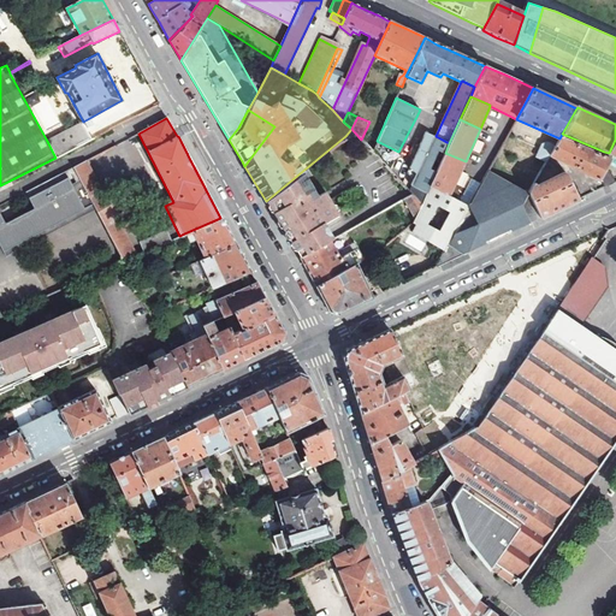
[(83,122),(47,141),(55,158),(93,140),(83,122)]
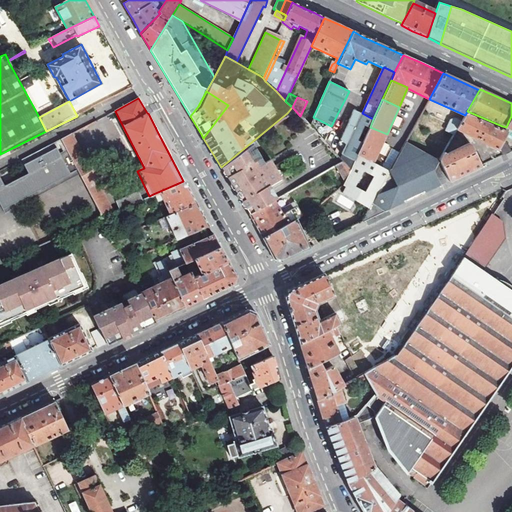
[(318,106),(307,101),(300,116),(309,124),(313,117),(318,106)]
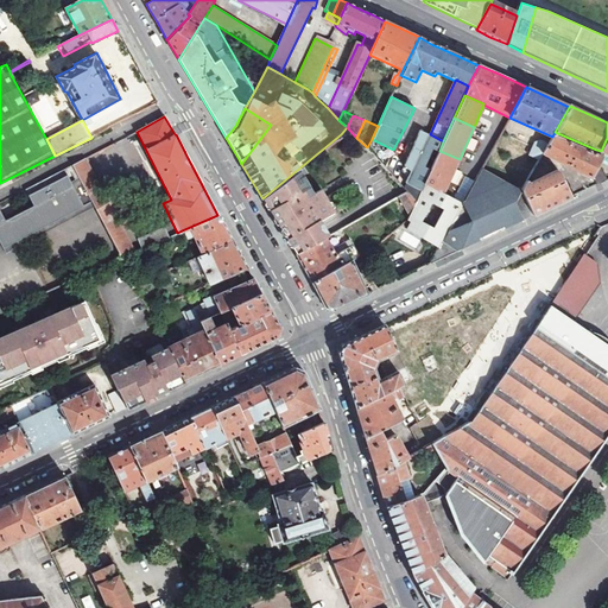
[(409,176),(404,184),(407,189),(417,200),(424,183),(439,151),(443,141),(430,134),(430,135),(420,131),(401,171),(409,176)]
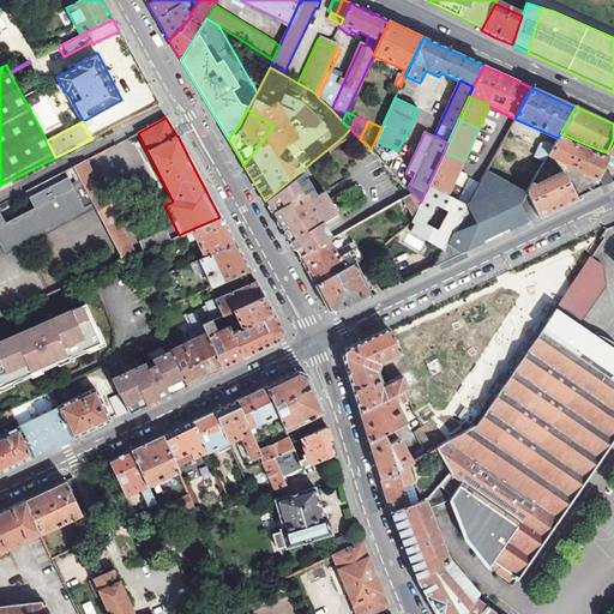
[(553,146),(548,156),(600,181),(603,187),(613,181),(606,169),(603,168),(608,158),(600,155),(559,136),(558,138),(553,146)]
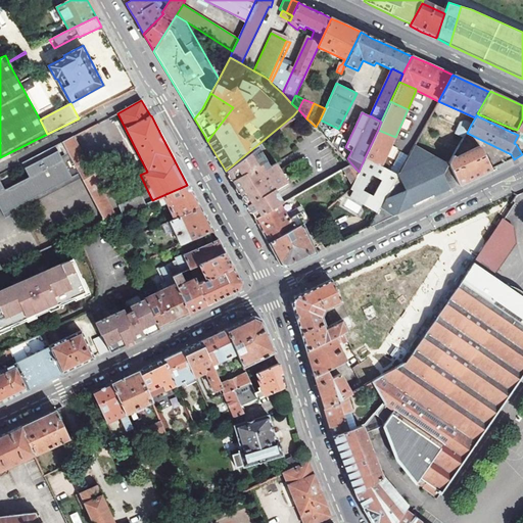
[(522,119),(517,130),(513,129),(511,132),(518,135),(520,132),(522,132),(522,119)]
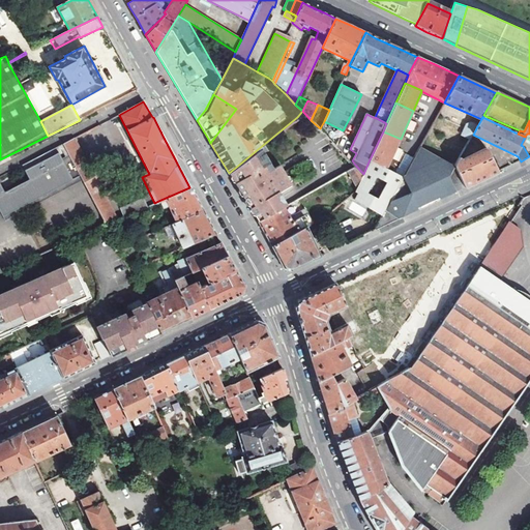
[(461,136),(470,140),(473,135),(477,126),(470,122),(465,125),(461,136)]
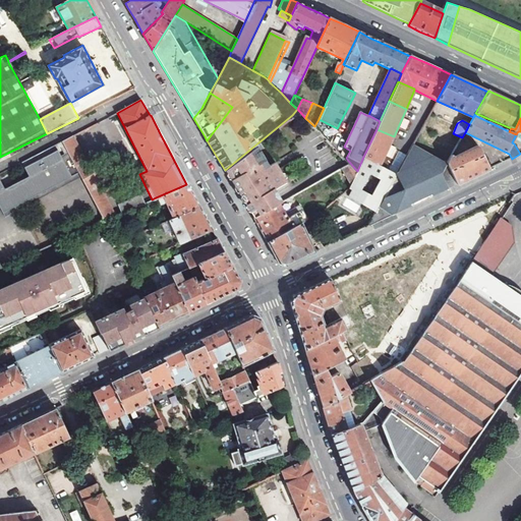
[(363,157),(381,165),(394,136),(377,129),(363,157)]
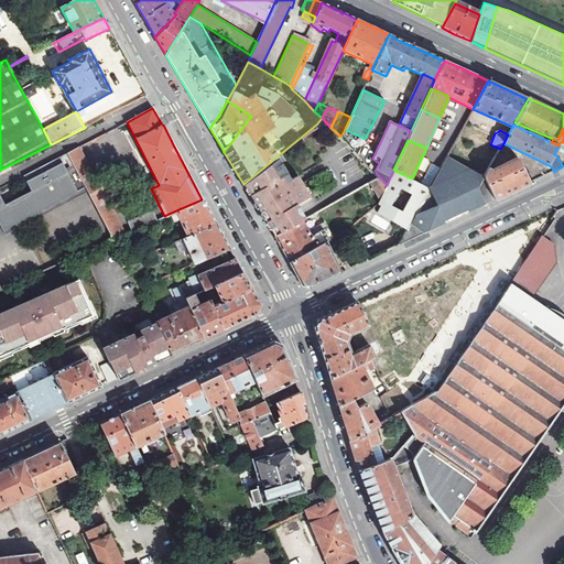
[(67,154),(85,187),(88,193),(112,239),(123,235),(106,202),(109,199),(96,175),(93,176),(78,148),(67,154)]
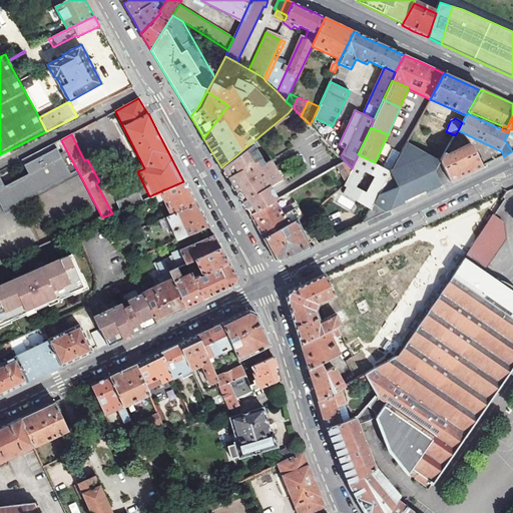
[(374,204),(386,211),(391,209),(441,185),(434,171),(440,161),(407,142),(392,170),(374,204)]
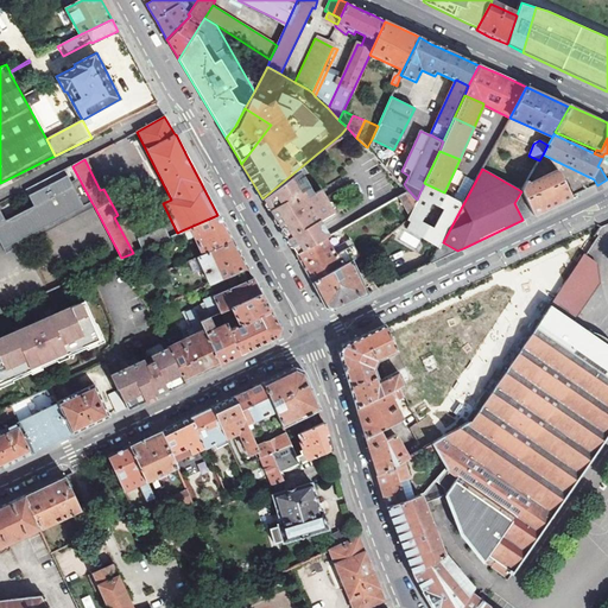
[(25,190),(33,207),(4,221),(0,211),(0,245),(4,253),(17,246),(14,241),(82,207),(64,170),(25,190)]
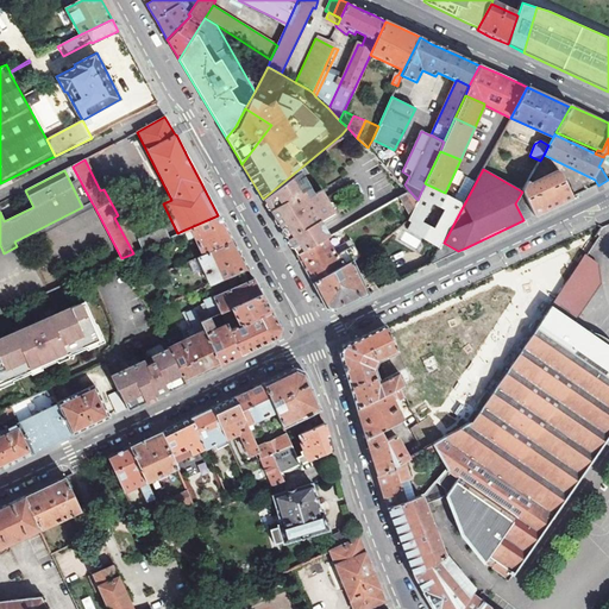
[(313,231),(322,225),(319,219),(333,211),(319,189),(312,194),(296,171),(263,199),(283,234),(293,228),(297,234),(311,226),(313,231)]
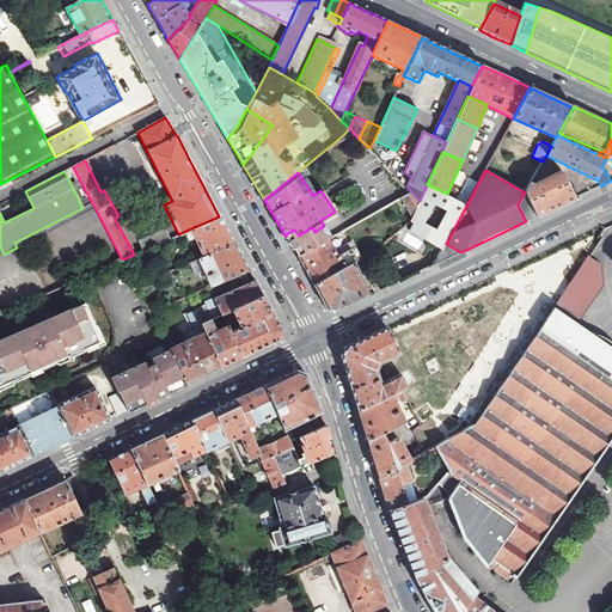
[(525,193),(538,216),(557,207),(576,199),(563,175),(560,172),(536,185),(531,182),(525,193)]
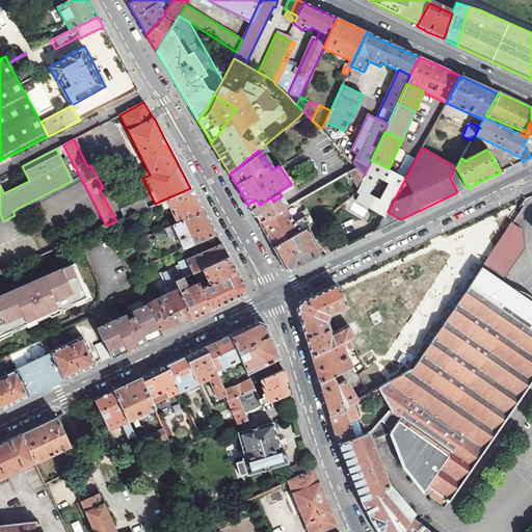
[(373,233),(400,219),(388,212),(406,177),(389,168),(371,160),(365,175),(360,187),(356,193),(357,193),(354,201),(381,216),(373,233)]
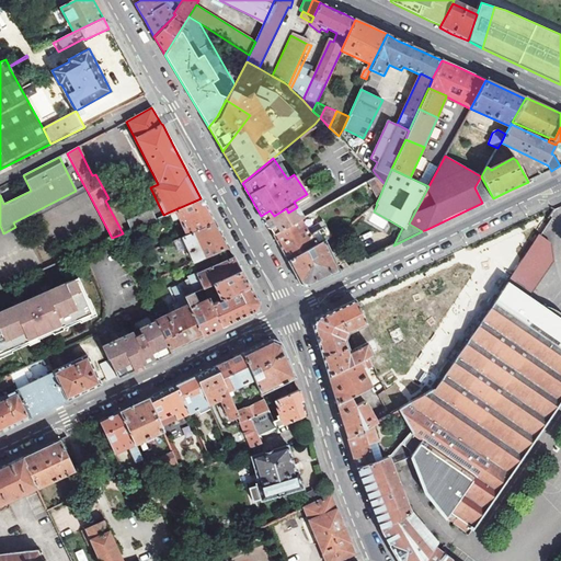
[(385,184),(376,174),(366,180),(379,197),(385,184)]
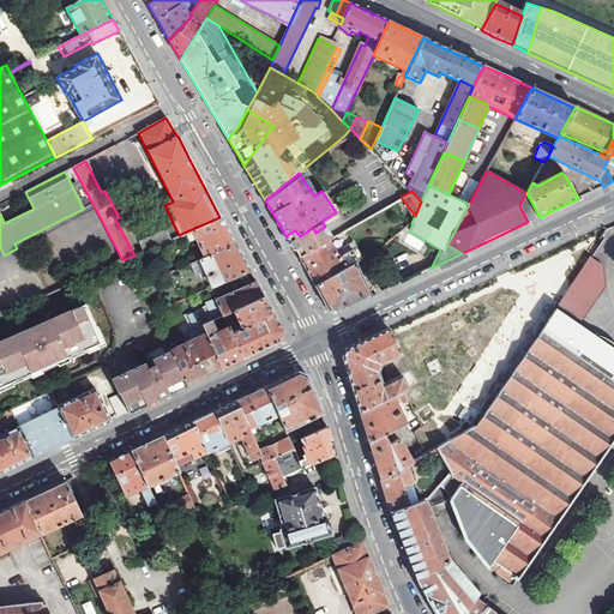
[(540,217),(527,193),(519,205),(528,222),(540,217)]
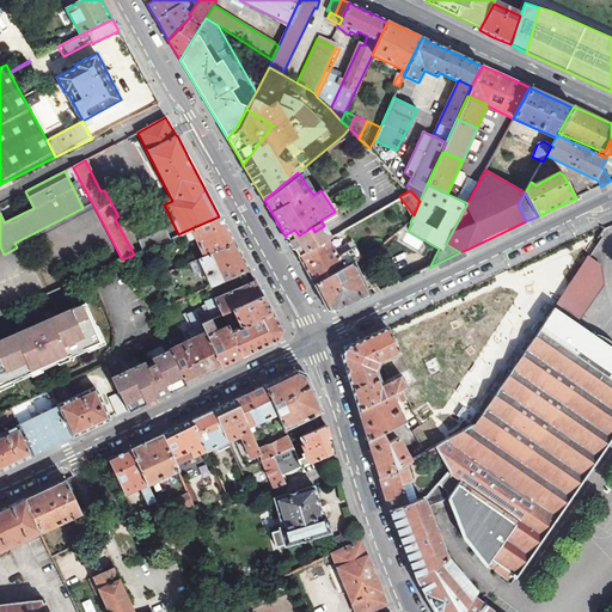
[(14,243),(17,248),(96,209),(92,203),(83,208),(14,243)]
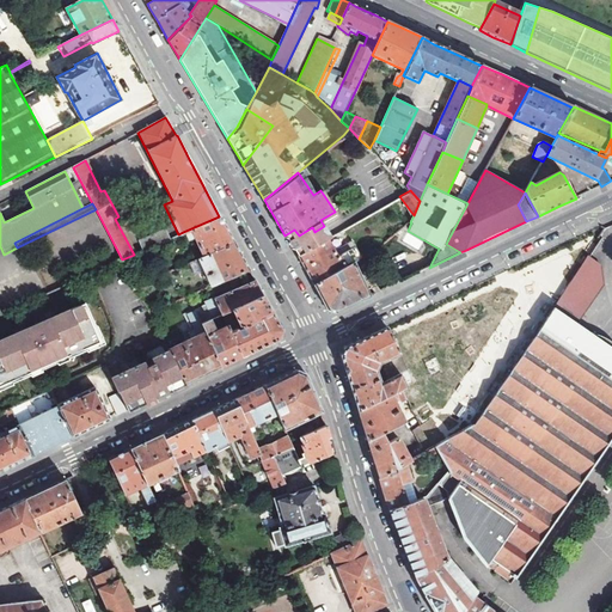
[(220,215),(219,216),(183,232),(188,242),(195,238),(204,257),(234,243),(222,221),(220,215)]
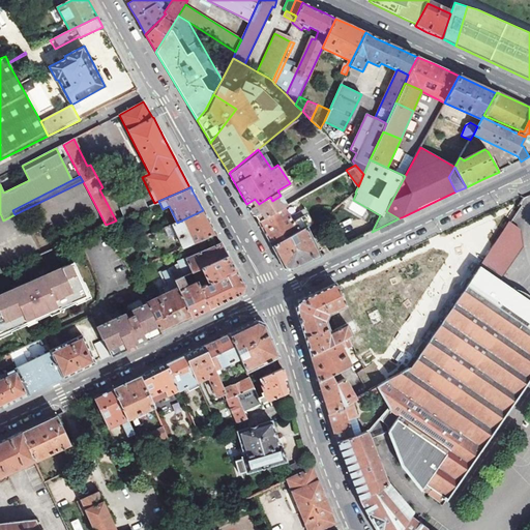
[(258,222),(283,207),(287,205),(281,196),(272,201),(270,197),(259,204),(255,199),(246,204),(254,214),(258,222)]
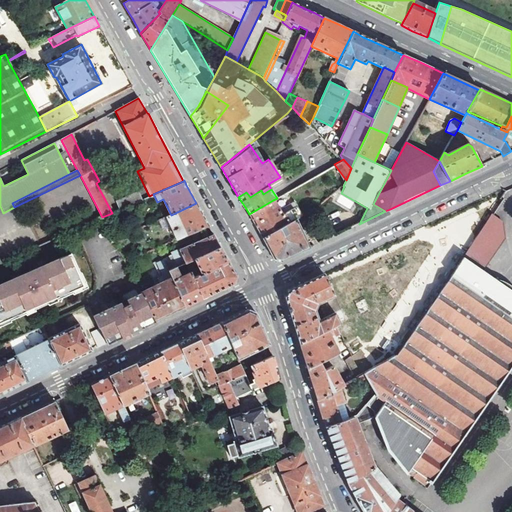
[(124,207),(141,200),(139,197),(123,205),(124,207)]
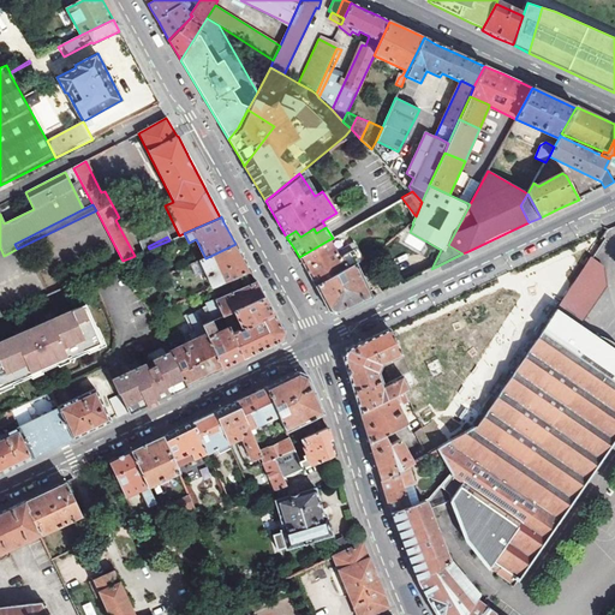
[(338,258),(328,240),(299,257),(314,282),(315,286),(347,268),(341,256),(338,258)]
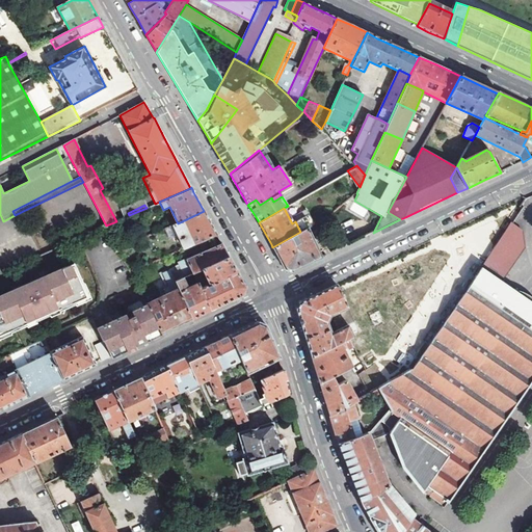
[(210,222),(204,211),(178,223),(174,224),(178,236),(184,249),(216,234),(210,222)]
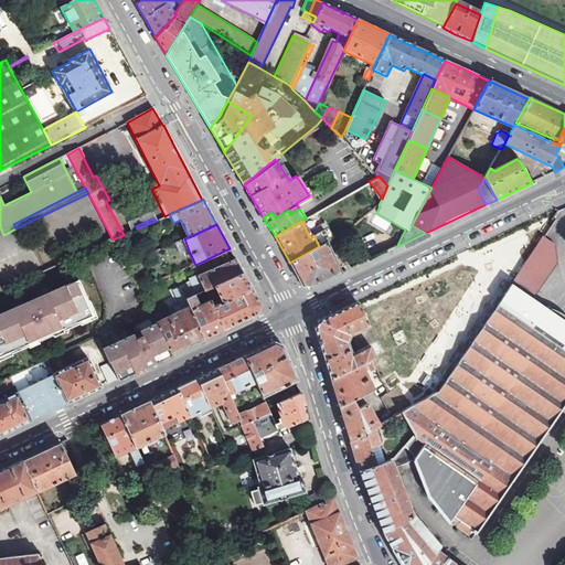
[(530,254),(550,269),(555,260),(553,243),(542,235),(530,254)]
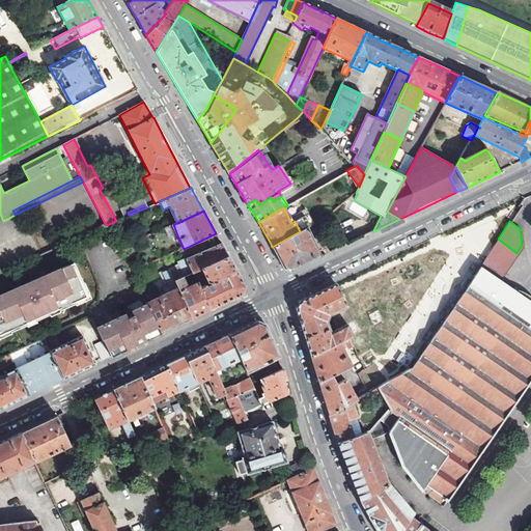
[(177,235),(173,224),(164,228),(169,240),(177,235)]
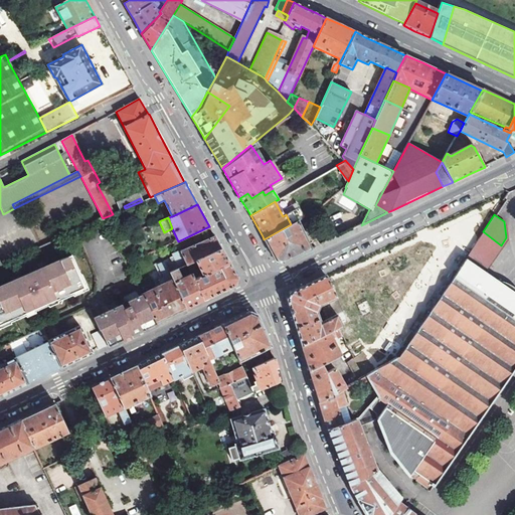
[(264,239),(275,261),(283,263),(311,248),(298,220),(291,224),(264,239)]
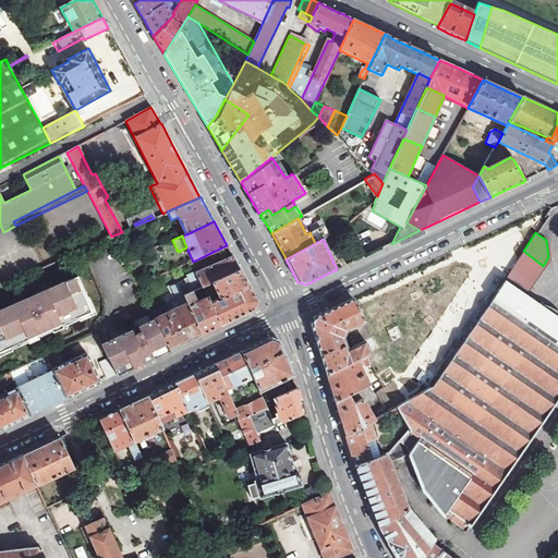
[(523,251),(509,271),(530,286),(543,266),(523,251)]
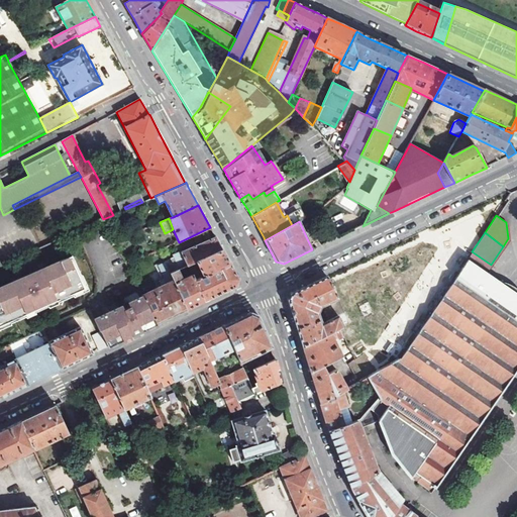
[(167,268),(169,273),(177,270),(196,262),(222,249),(215,237),(173,255),(174,257),(164,262),(167,268)]
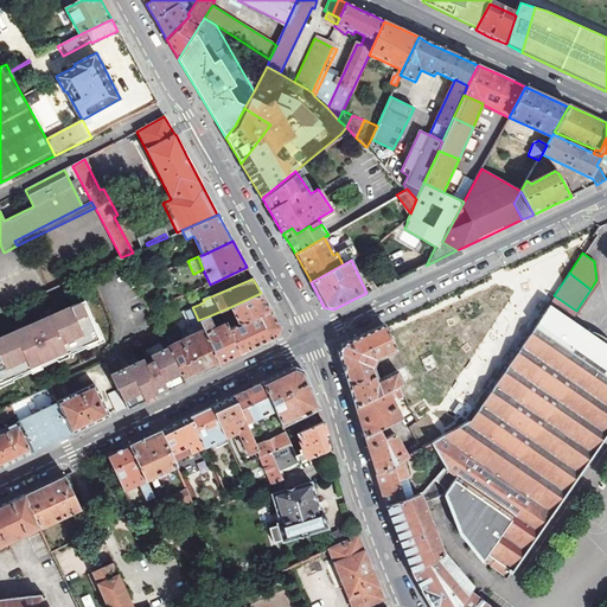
[(268,306),(261,293),(230,307),(238,324),(270,310),(268,306)]
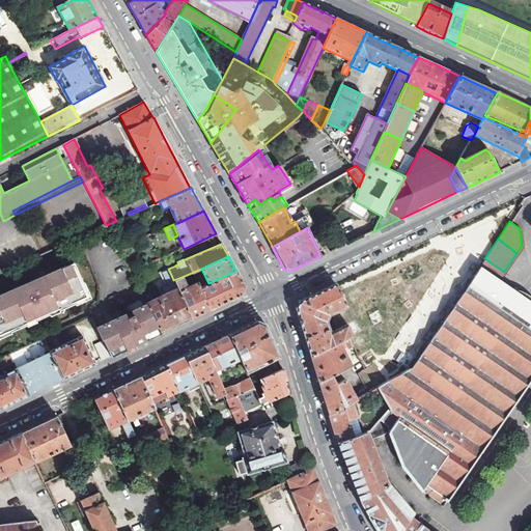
[(504,272),(484,258),(479,266),(499,280),(504,272)]
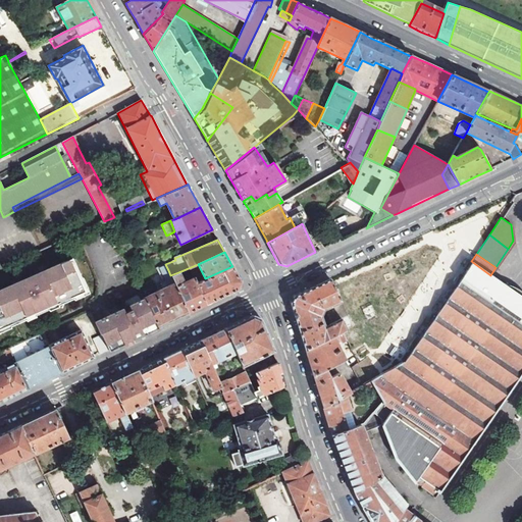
[(0,290),(0,326),(81,291),(66,260),(0,290)]
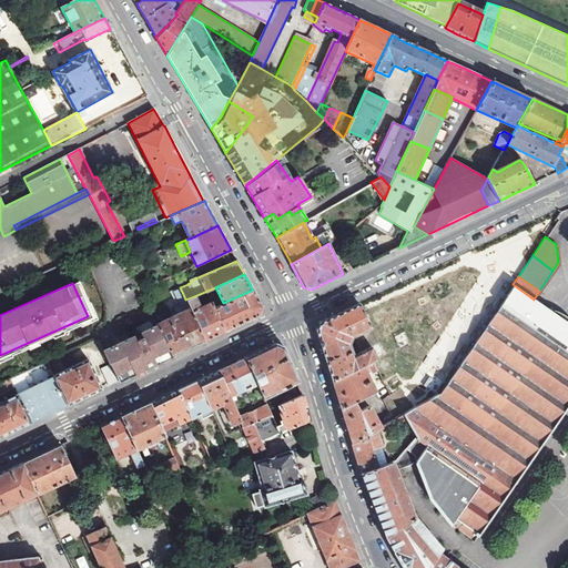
[(475,540),(567,406),(567,317),(566,316),(563,314),(558,312),(554,311),(548,308),(547,308),(534,300),(513,284),(440,393),(404,414),(407,419),(416,437),(396,460),(377,467),(362,473),(387,536),(405,567),(458,567),(448,559),(449,558),(413,514),(395,469),(417,463),(429,498),(450,525),(455,519),(463,524),(458,530),(475,540)]
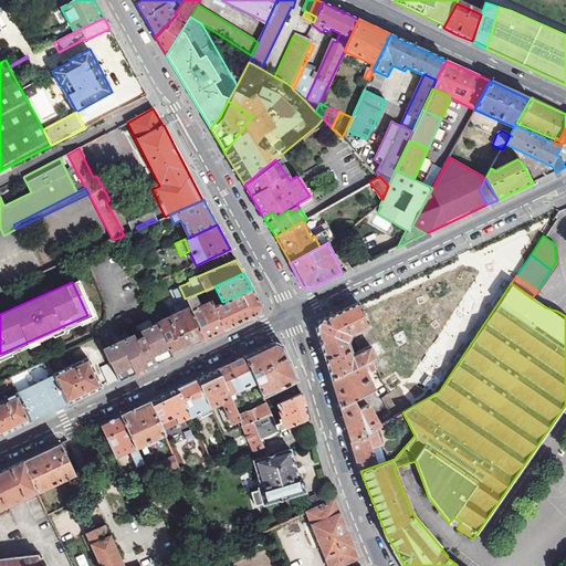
[(260,304),(252,289),(222,302),(212,307),(223,329),(239,322),(258,313),(260,304)]
